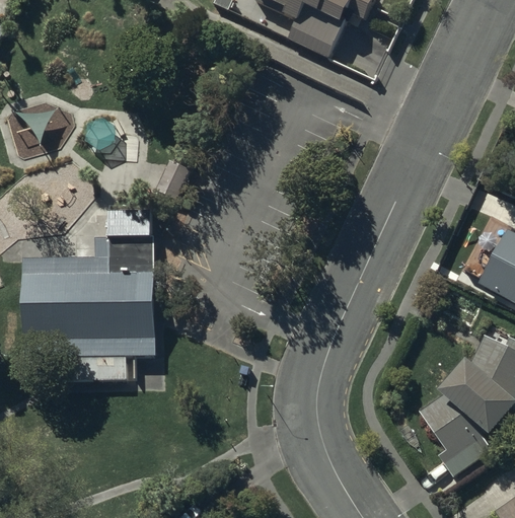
[(260,0),(295,16),(286,38),(325,56),(348,10),(364,17),(371,0),(260,0)]
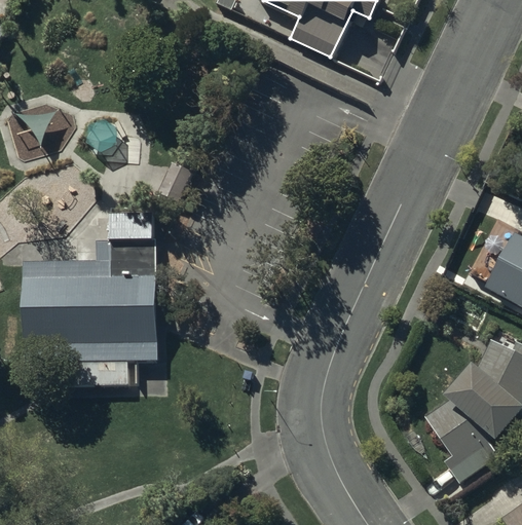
[(96,259),(21,260),(23,357),(66,355),(67,386),(125,385),(124,361),(156,361),(154,237),(151,237),(150,209),(108,210),(108,237),(95,238),(96,259)]
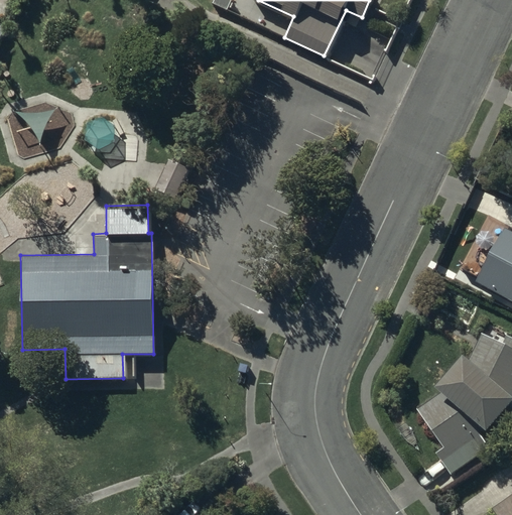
[(475,280),(511,299),(511,230),(504,226),(475,280)]
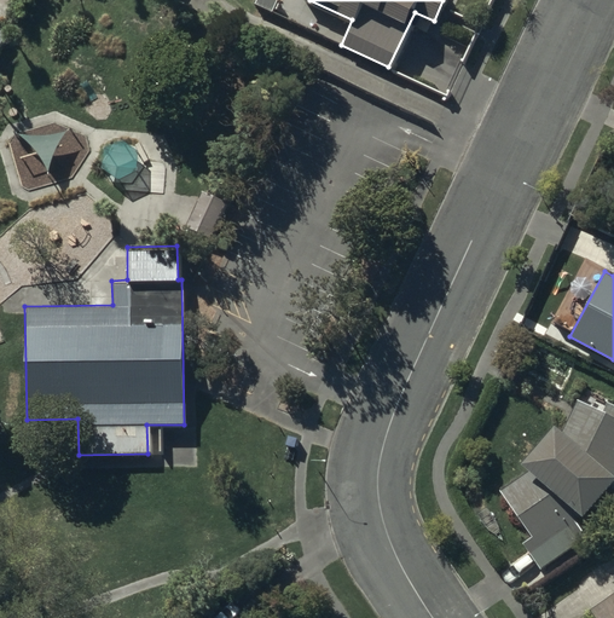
[(586,537),(573,518),(581,513),(584,515),(613,481),(613,404),(584,390),(559,425),(556,422),(523,461),(532,469),(499,490),(531,536),(521,542),(538,569),(586,537)]
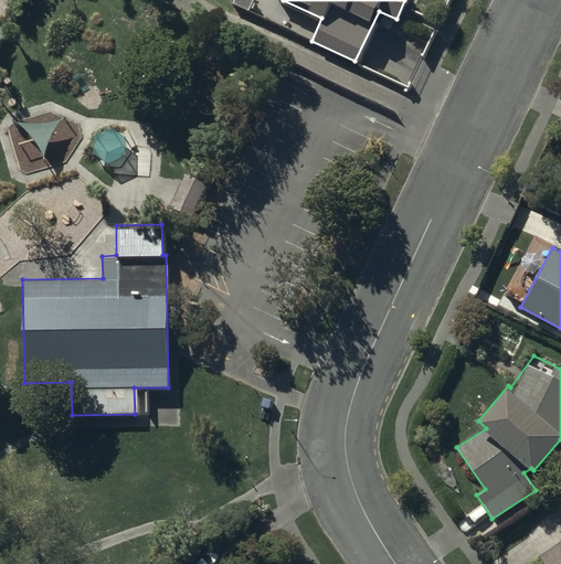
[(560,563),(560,540),(539,555),(544,563),(560,563)]
